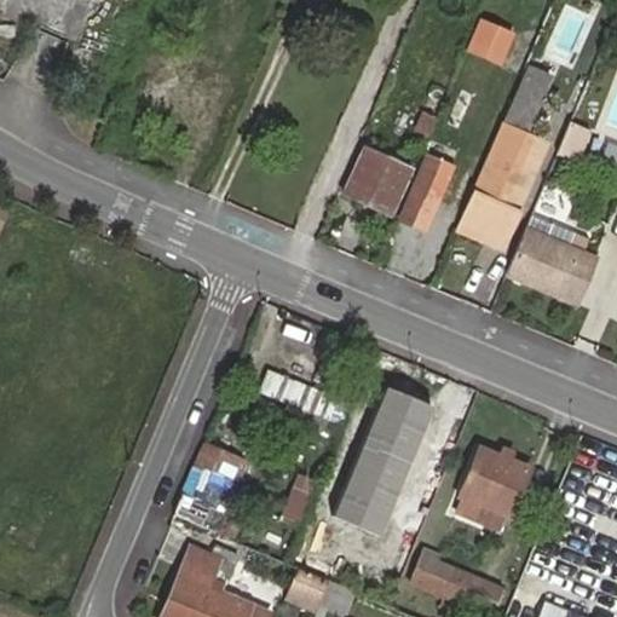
[(520,80),(503,122),(524,131),(542,88),(520,80)]
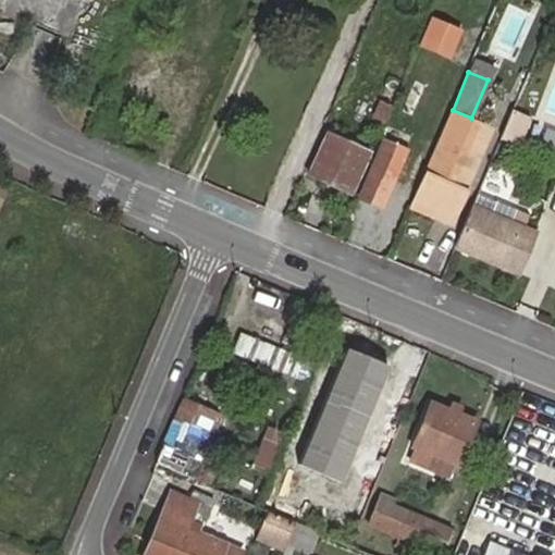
[(382,120),(390,105),(379,101),(372,116),(382,120)]
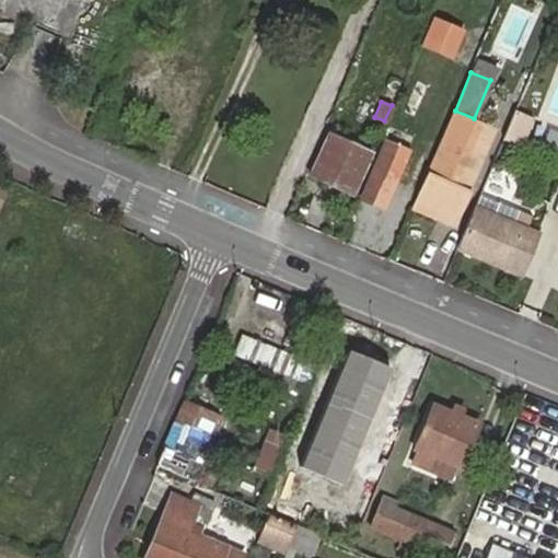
[(519,144),(530,115),(510,107),(499,137),(519,144)]
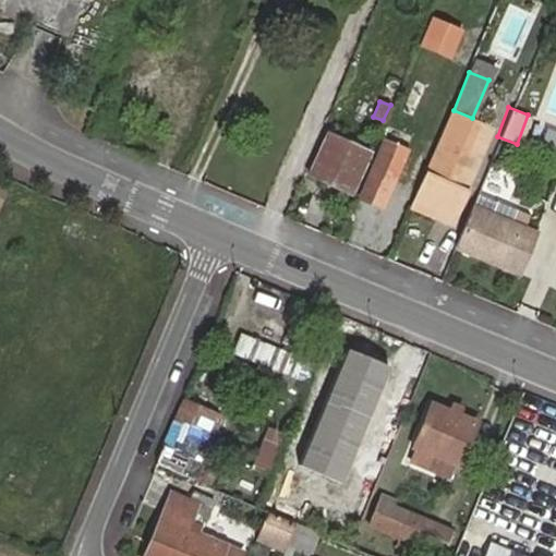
[(454,110),(419,197),(456,213),(492,127),(472,118),(454,110)]
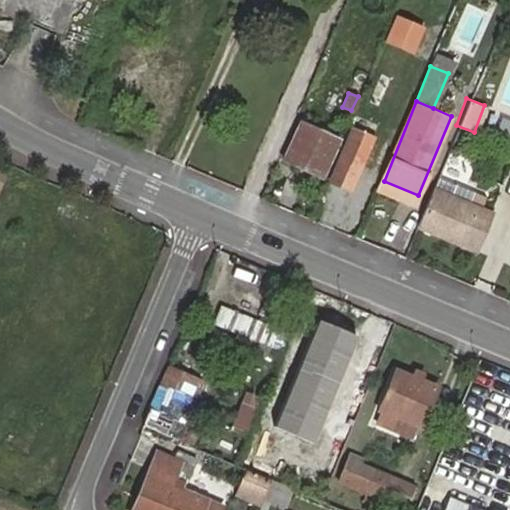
[(301,124),(284,164),(322,180),(338,139),(301,124)]
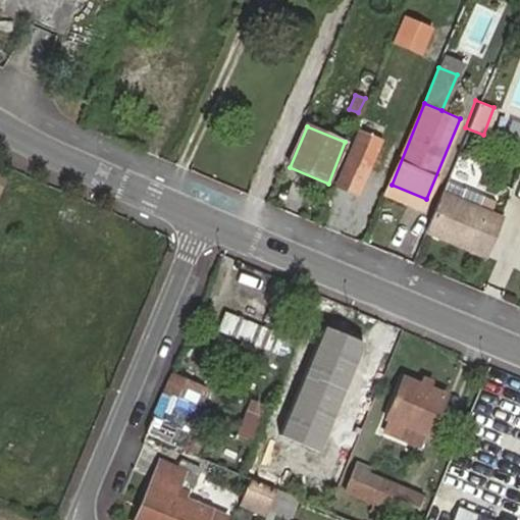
[(351,162),(342,184),(362,192),(371,169),(351,162)]
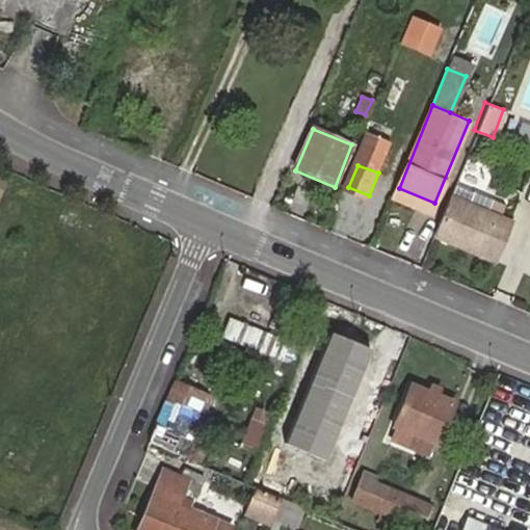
[(507,203),(459,183),(453,195),(502,215),(507,203)]
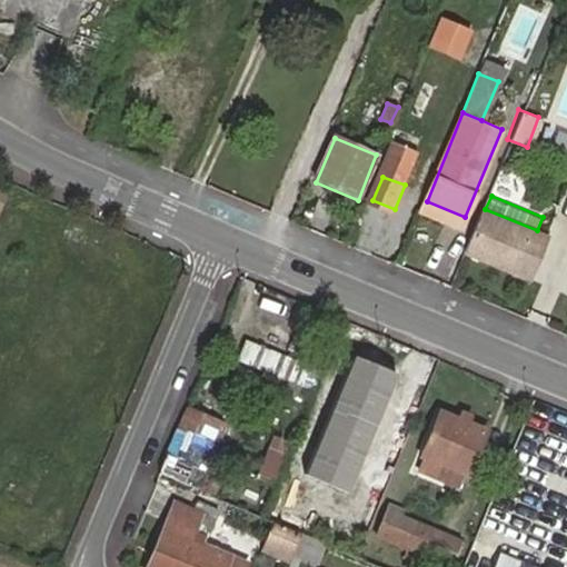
[(485,209),(467,256),(507,274),(514,258),(520,244),(543,254),(549,236),(485,209)]
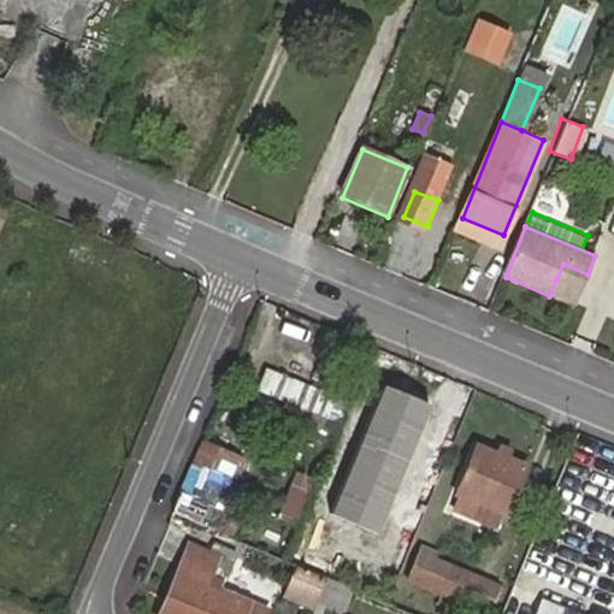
[(564,264),(556,279),(582,290),(588,275),(564,264)]
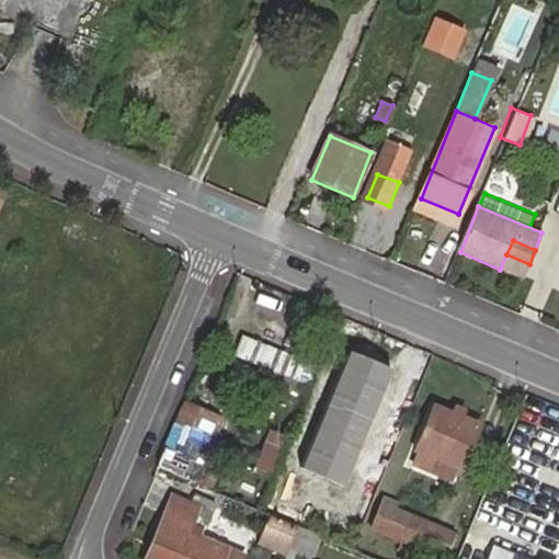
[(506,254),(500,270),(523,278),(529,264),(506,254)]
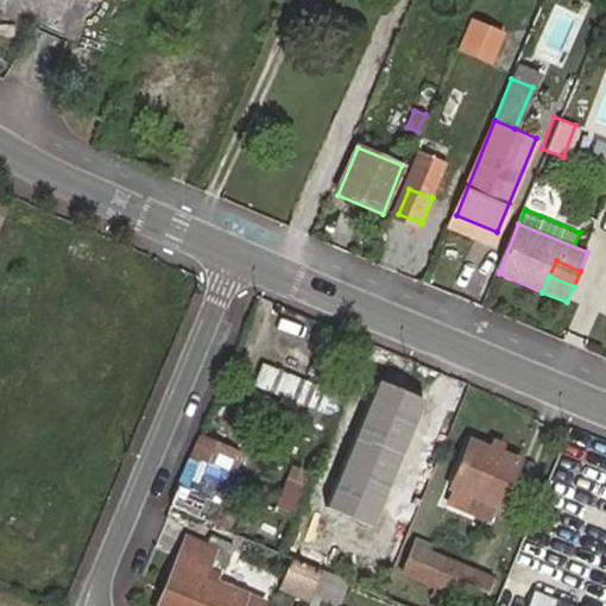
[(334,541),(378,424),(341,410),(297,528),(334,541)]
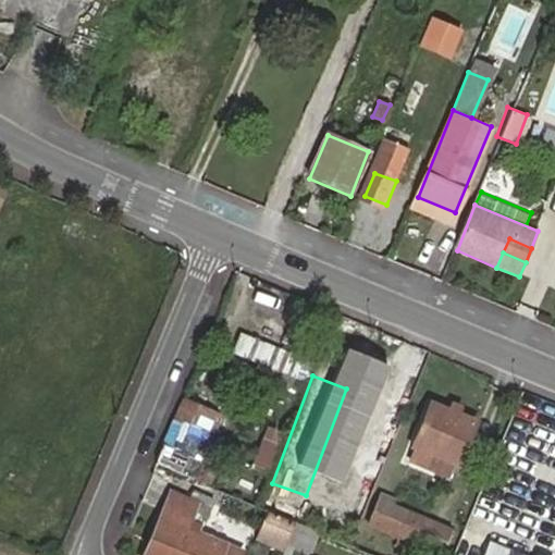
[(182,399),(156,461),(193,477),(218,416),(182,399)]
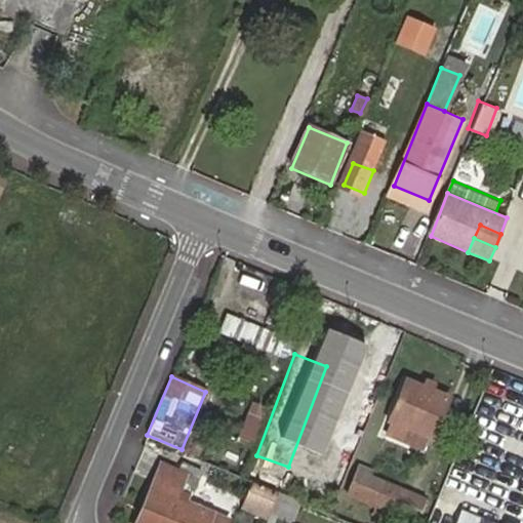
[(412,381),(396,420),(411,426),(405,440),(426,448),(431,434),(436,436),(451,399),(412,381)]
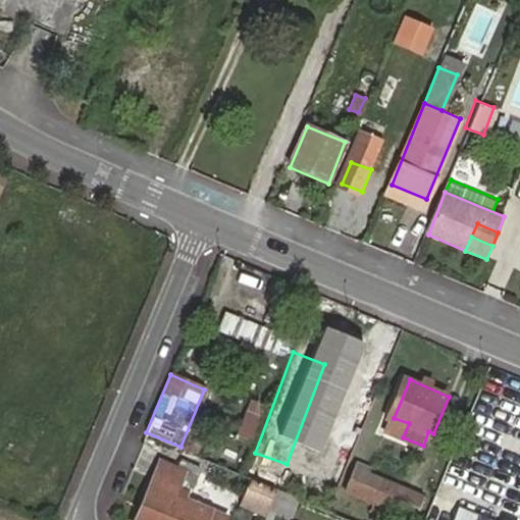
[(350,444),(364,405),(351,401),(338,439),(350,444)]
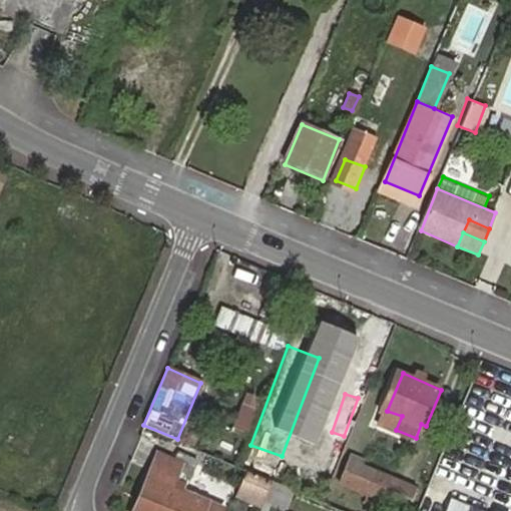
[(237,416),(259,425),(264,409),(244,401),(237,416)]
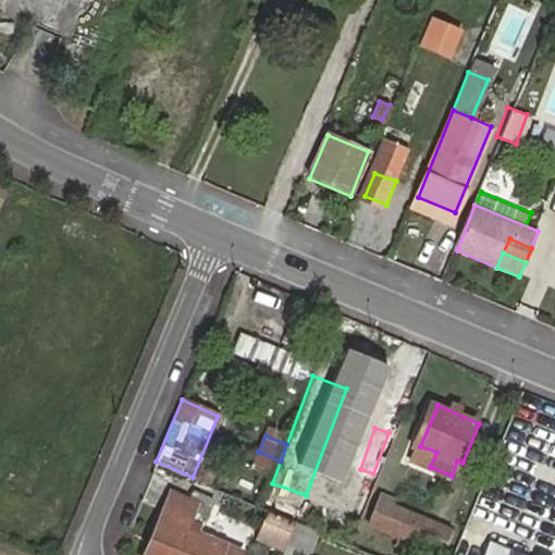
[(318,504),(349,512),(357,483),(325,476),(318,504)]
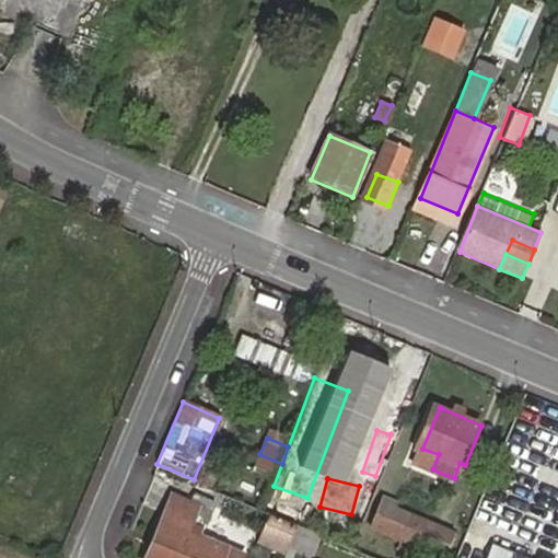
[(438,557),(440,557),(453,529),(374,496),(362,526),(438,557)]
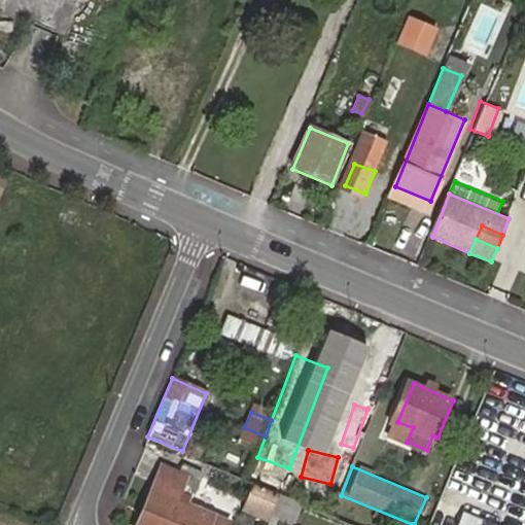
[(159,468),(134,524),(203,524),(208,514),(175,500),(183,479),(159,468)]
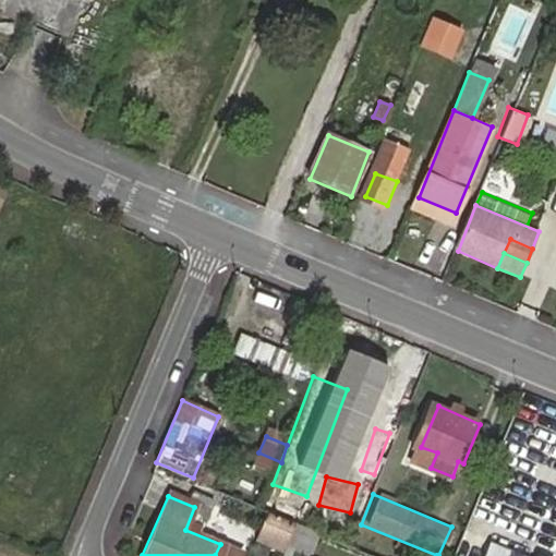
[(470,510),(499,521),(504,510),(474,498),(470,510)]
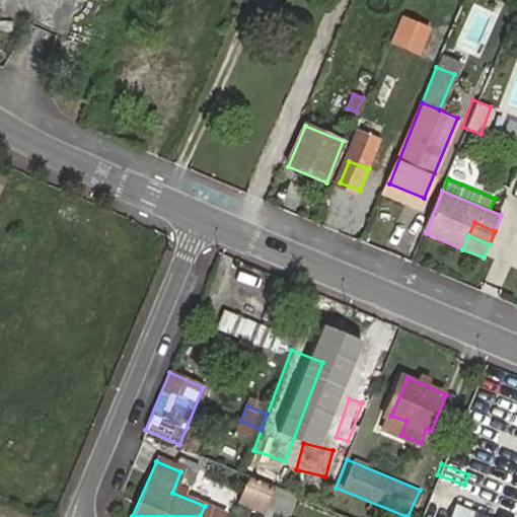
[(233,499),(260,510),(271,485),(243,473),(233,499)]
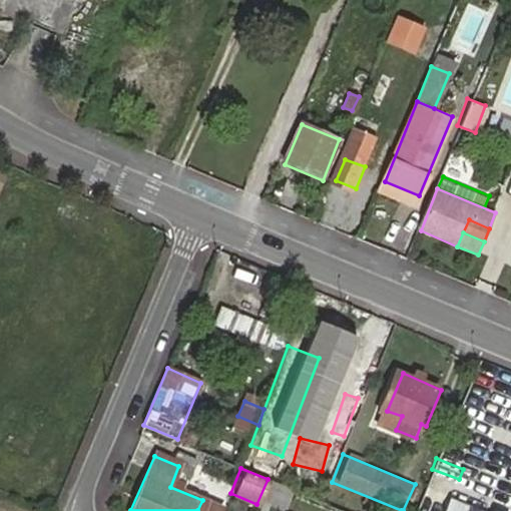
[(270,500),(285,504),(289,487),(274,483),(270,500)]
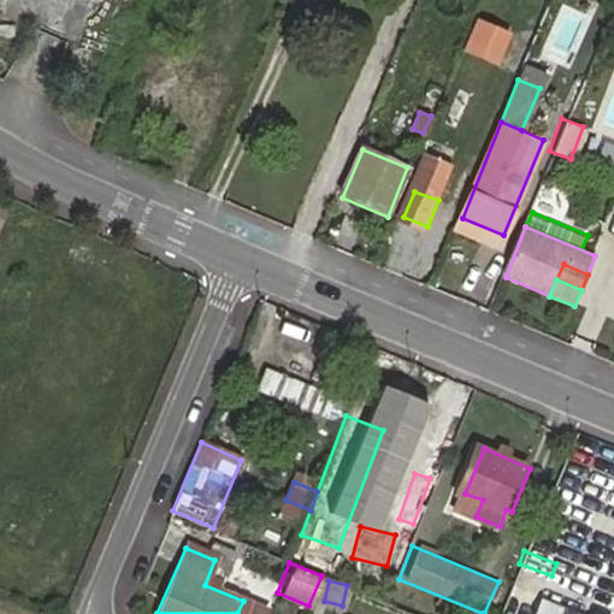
[(586,613),(544,596),(537,613),(586,613)]
